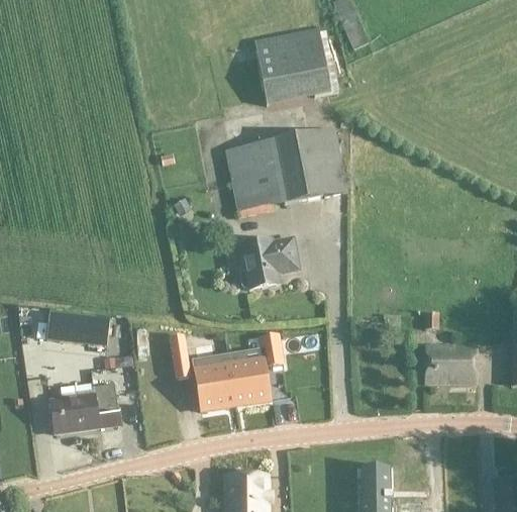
[(369,41),(350,0),(336,0),(334,1),(354,47),(369,41)]
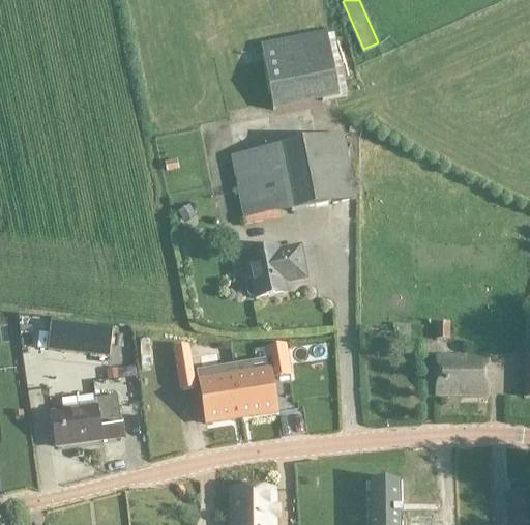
[(327,28),(260,40),(273,107),(341,93),(327,28)]
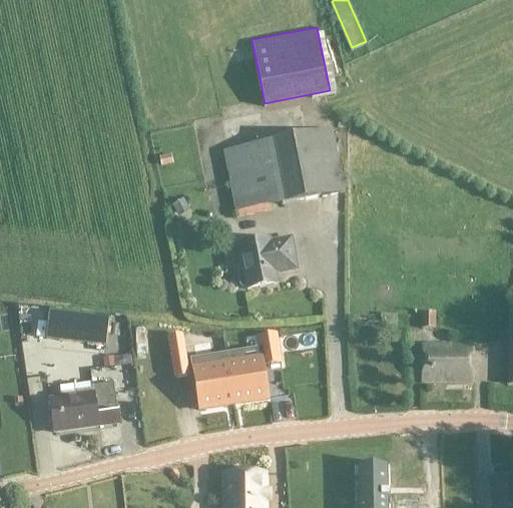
[(331,125),(222,147),(235,209),(282,200),(282,202),(345,190),(331,125)]
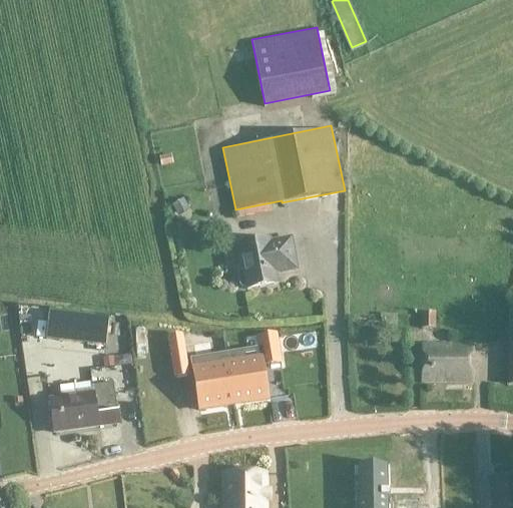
[(282,268),(283,270),(298,267),(292,234),(270,238),(270,235),(239,241),(244,268),(240,269),(238,272),(240,281),(243,284),(246,283),(247,286),(278,281),(276,269),(282,268)]
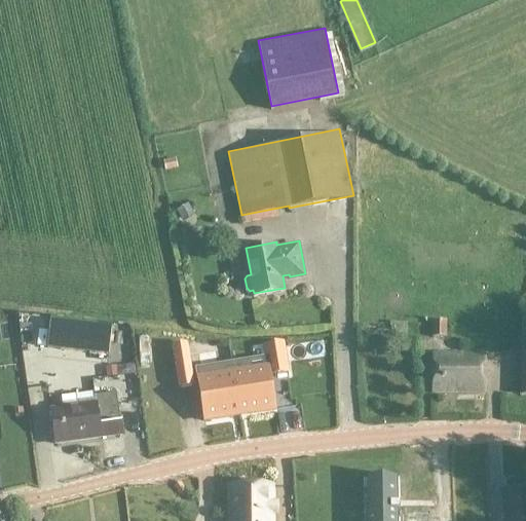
[(50,317),(47,344),(109,351),(112,324),(50,317)]
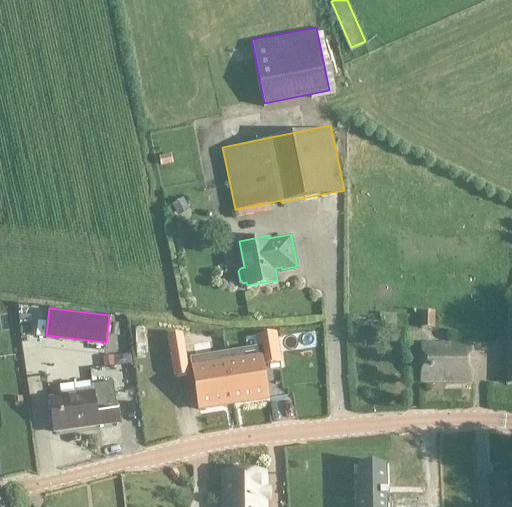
[(420,309),(420,325),(434,325),(434,309),(420,309)]
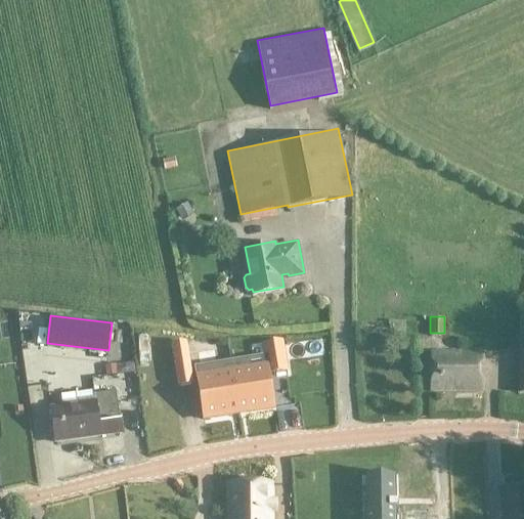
[(287,368),(282,337),(269,339),(273,370),(287,368)]
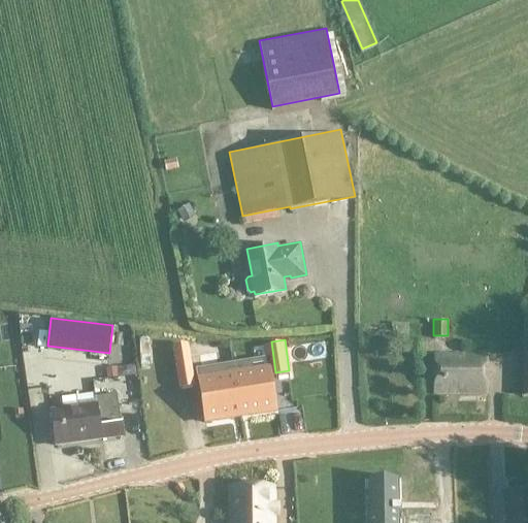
[(252,358),(251,341),(229,341),(230,359),(252,358)]
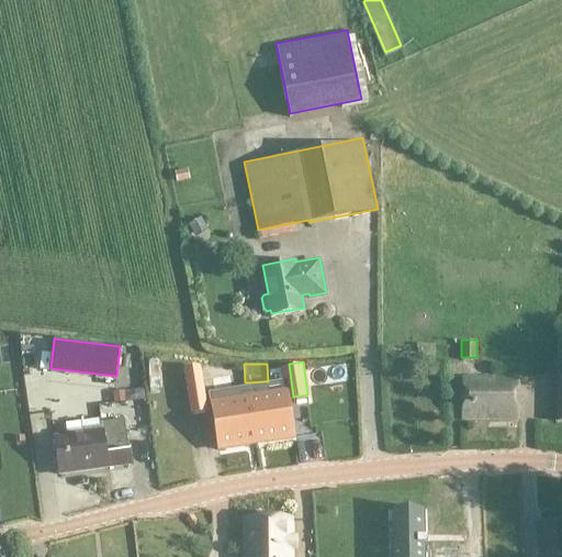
[(517,416),(517,375),(462,375),(461,416),(517,416)]
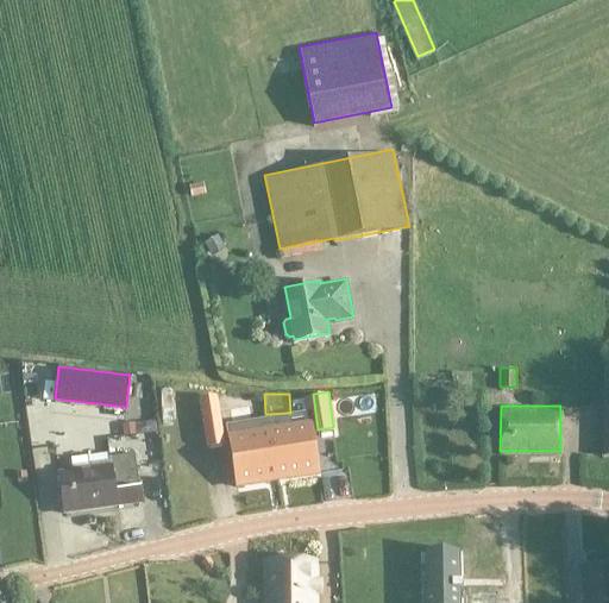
[(281,414),(268,415),(276,472),(287,471),(288,475),(318,470),(309,422),(282,427),(281,414)]
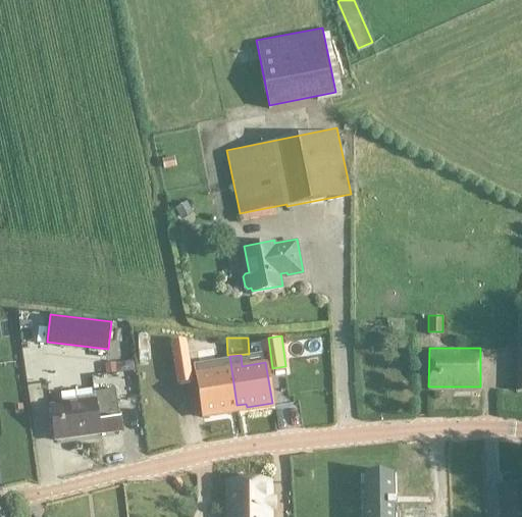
[(193,379),(189,356),(173,358),(177,381),(193,379)]
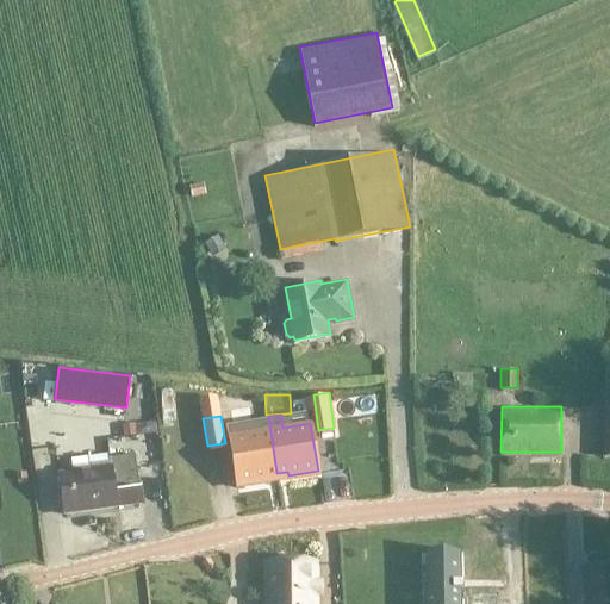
[(226,424),(237,484),(267,479),(267,475),(277,473),(268,416),(226,424)]
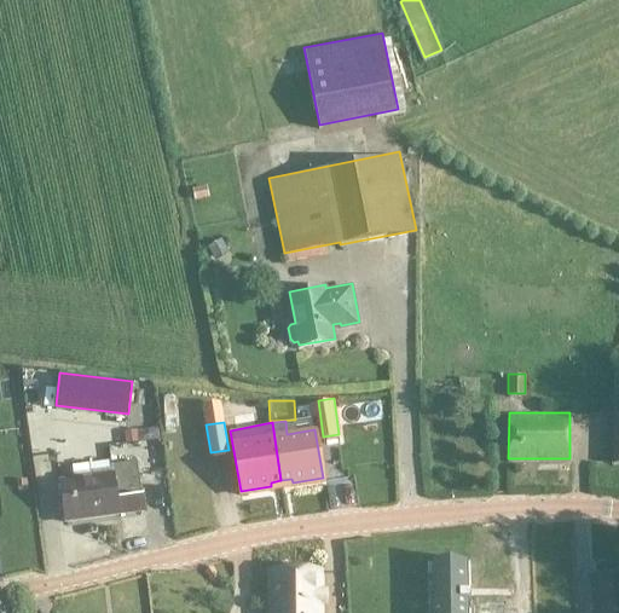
[(137,426),(125,427),(126,439),(139,437),(137,426)]
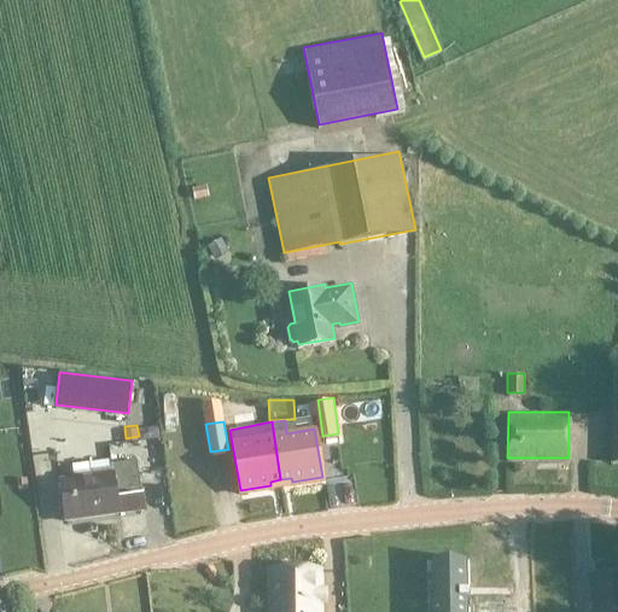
[(197,506),(188,448),(152,453),(161,511),(197,506)]
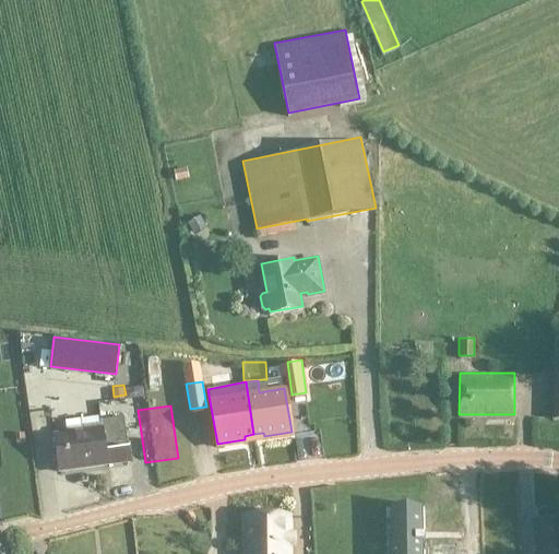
[(59,469),(130,459),(123,414),(100,417),(102,427),(55,434),(59,469)]
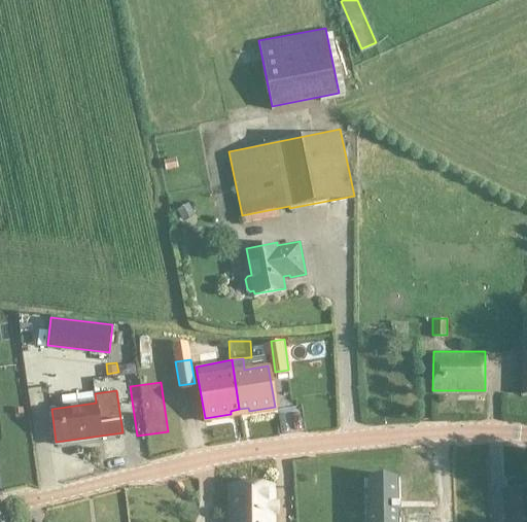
[(367,509),(369,509),(367,521),(396,521),(397,509),(398,509),(398,502),(397,502),(396,476),(369,476),(369,475),(367,475),(367,494),(371,494),(372,505),(367,505),(367,509)]
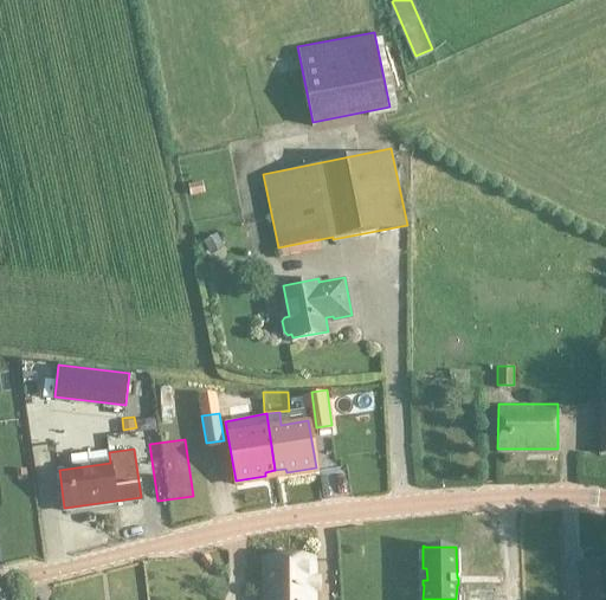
[(262,599),(313,599),(313,555),(262,556),(262,599)]
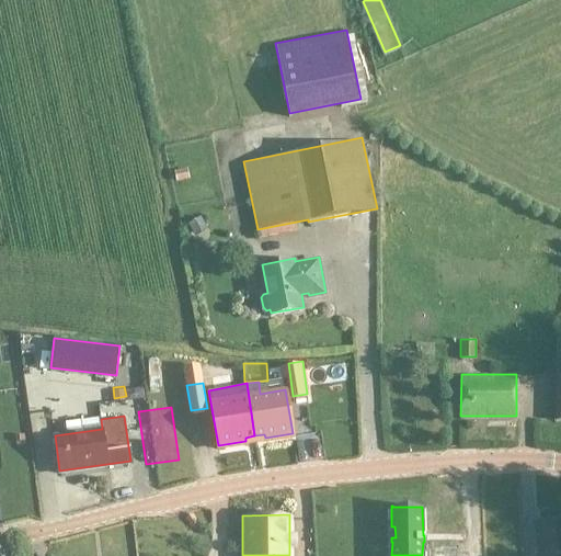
[(560,555),(560,518),(536,520),(538,547),(542,546),(542,552),(539,552),(539,555),(560,555)]
